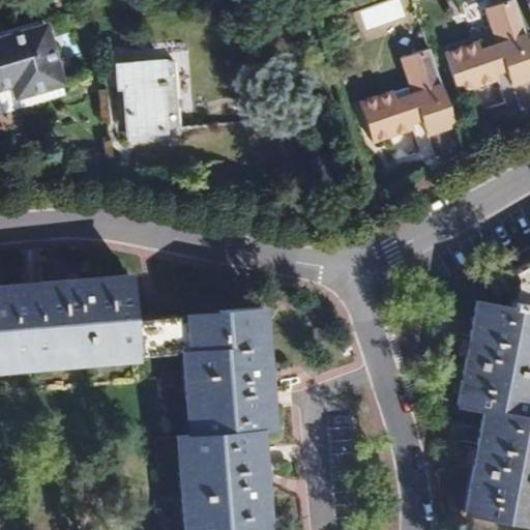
[(492,35),(443,53),(457,92),(482,84),(480,76),(504,67),(510,85),(529,78),(529,48),(513,0),(510,0),(483,9),(492,35)]
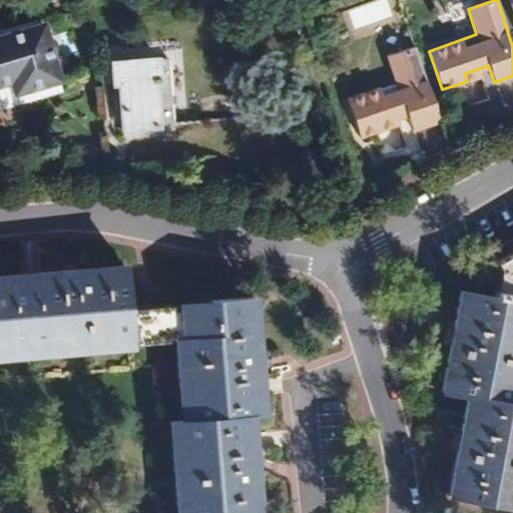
[(43,23),(0,35),(0,110),(64,92),(43,23)]
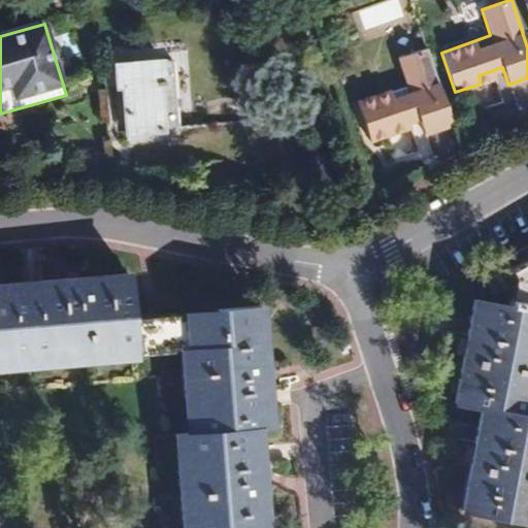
[(406,85),(357,102),(370,142),(397,133),(394,125),(419,117),(425,134),(453,125),(427,48),(397,60),(406,85)]
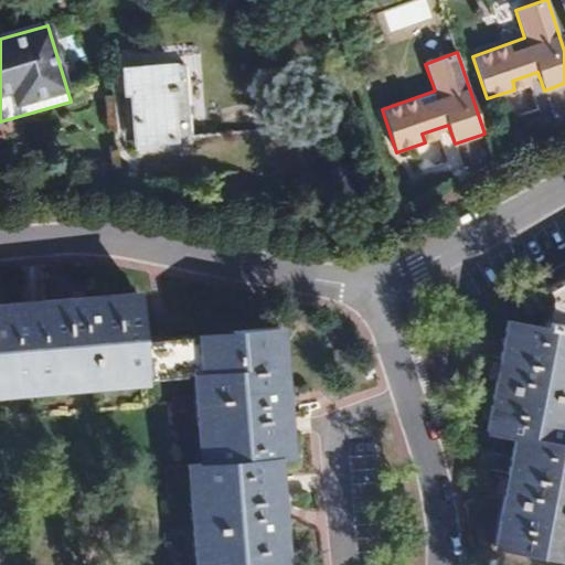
[(131,94),(136,145),(191,138),(184,64),(124,72),(125,94),(131,94)]
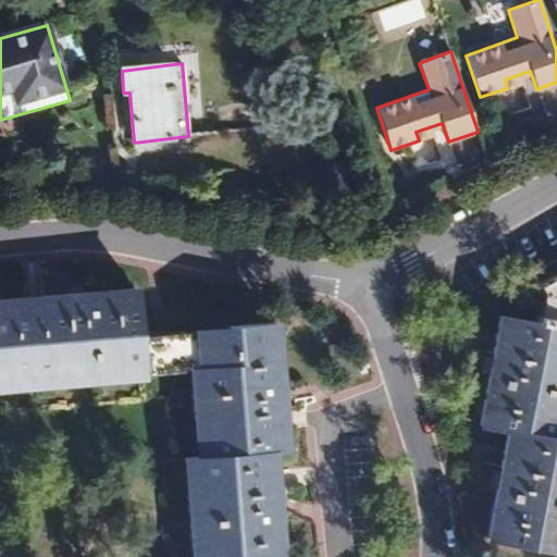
[(530,71),(505,79),(507,88),(519,84),(523,95),(536,89),(530,71)]
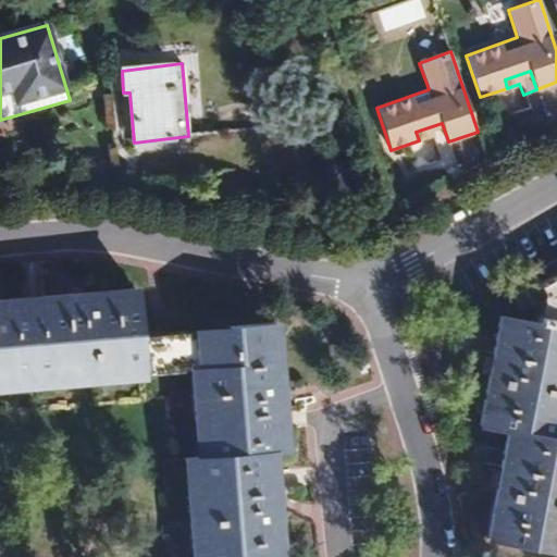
[(442,123),(416,132),(419,140),(431,136),(434,147),(448,141),(442,123)]
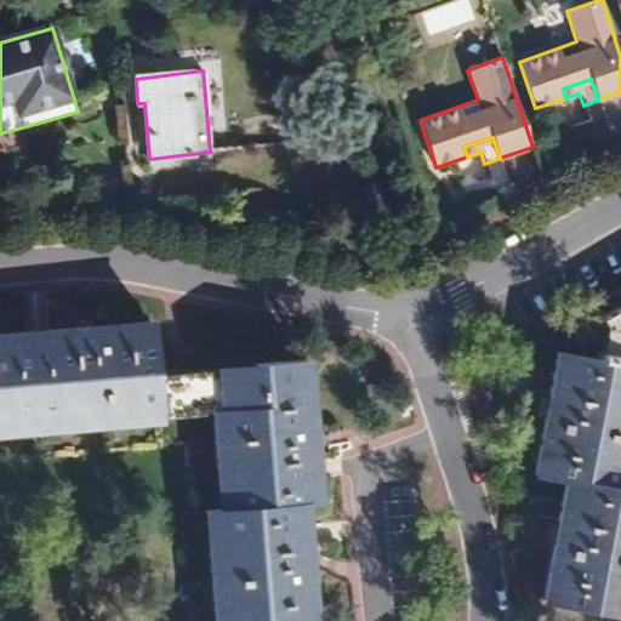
[(404,210),(389,174),(359,184),(374,223),(404,210)]
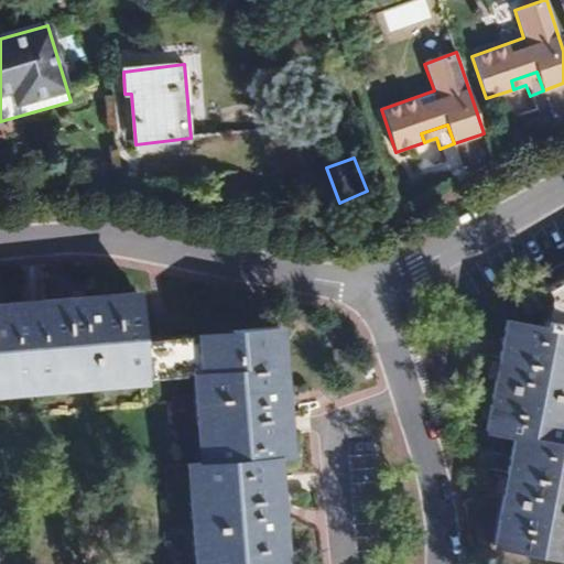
[(563,277),(544,289),(549,296),(542,324),(506,318),(485,431),(512,435),(492,545),(563,557),(563,440),(560,440),(563,421),(563,277)]
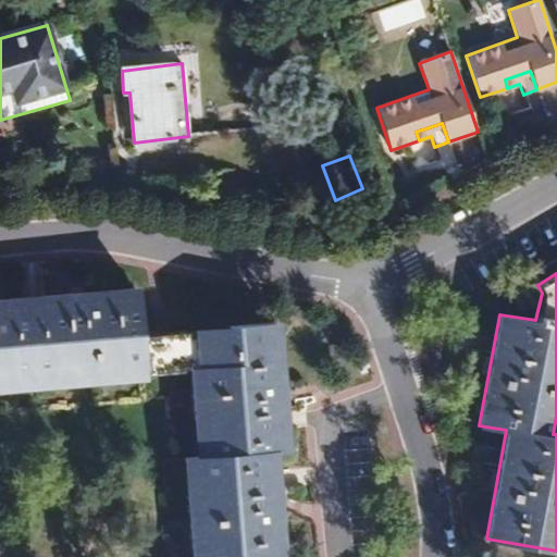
[(0,372),(7,372),(7,381),(31,379),(53,376),(52,368),(66,367),(67,382),(122,378),(121,362),(140,360),(141,372),(189,368),(205,366),(207,387),(192,388),(194,419),(209,418),(210,431),(201,432),(203,455),(190,456),(193,480),(200,479),(201,493),(186,494),(192,549),(207,548),(207,556),(281,556),(272,450),(285,449),(274,321),(192,329),(192,331),(139,335),(135,287),(0,299),(0,372)]
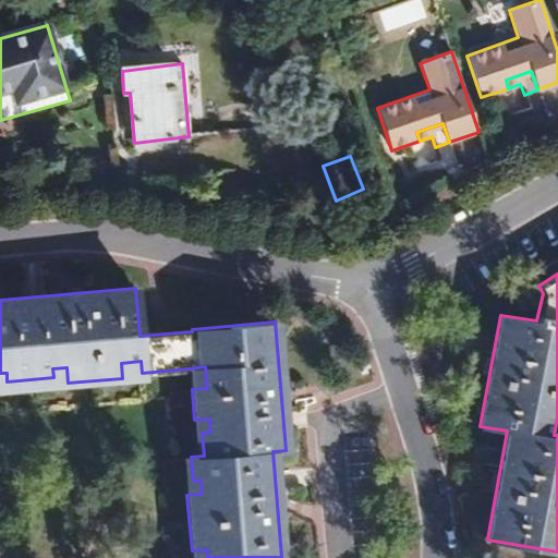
All buildings are outlined.
